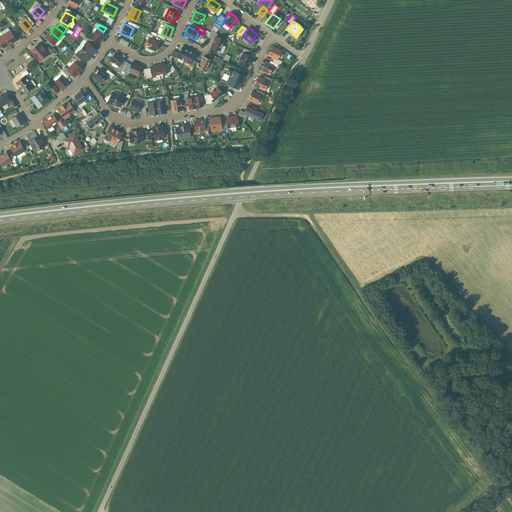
[(98,28),(91,36),(99,42),(105,34),(103,32),(98,28)]
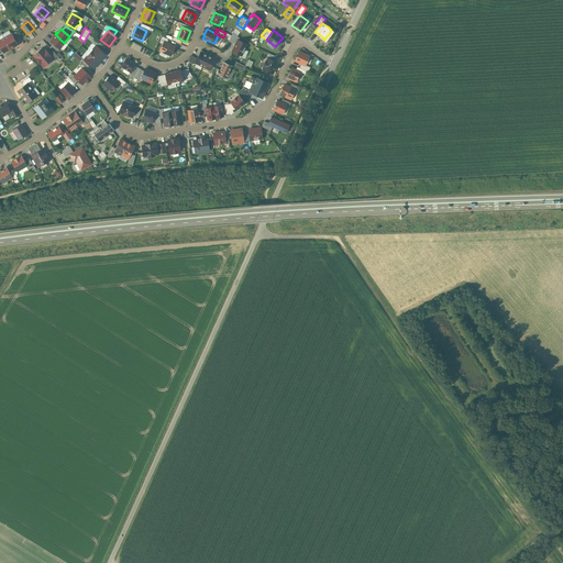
[(238,40),(239,37),(233,32),(229,41),(233,44),(235,45),(238,40)]
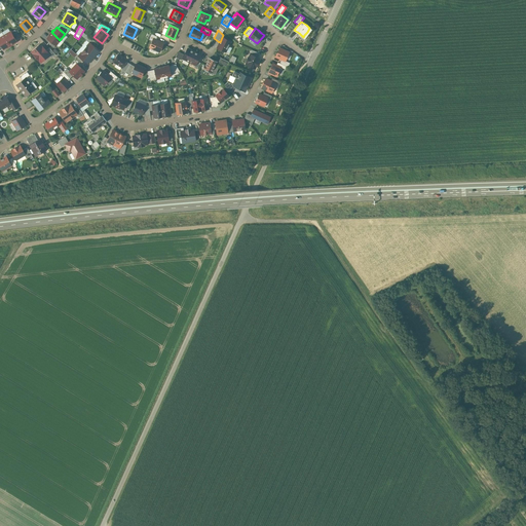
[(10,32),(4,35),(9,45),(16,41),(14,38),(10,32)]
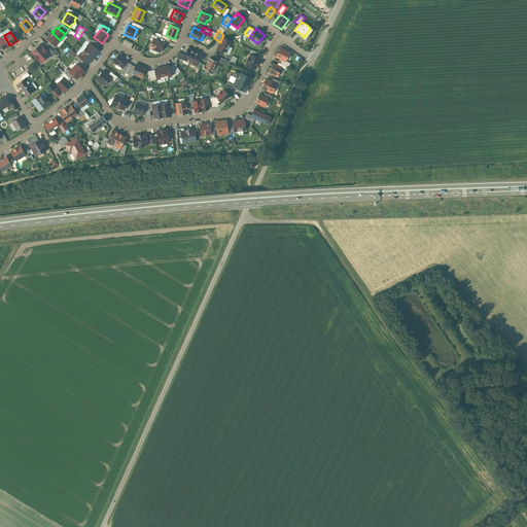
[(50,35),(47,38),(49,40),(56,45),(60,40),(51,32),(49,34),(50,35)]
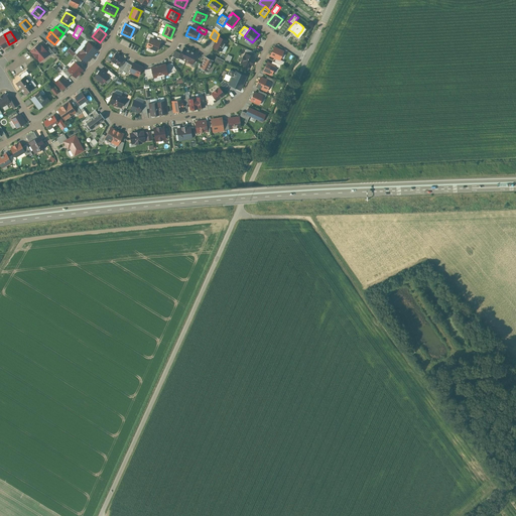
[(4,34),(0,36),(0,42),(3,47),(3,48),(9,44),(4,34)]
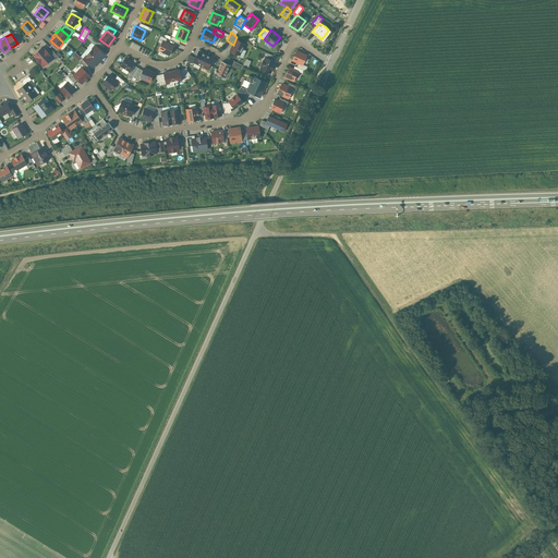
[(235,39),(233,45),(230,50),(239,55),(244,44),(235,39)]
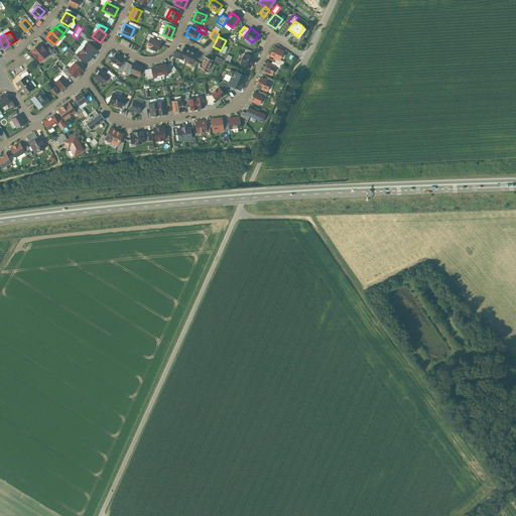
[(86,40),(88,42),(88,41),(93,46),(96,43),(89,37),(86,40)]
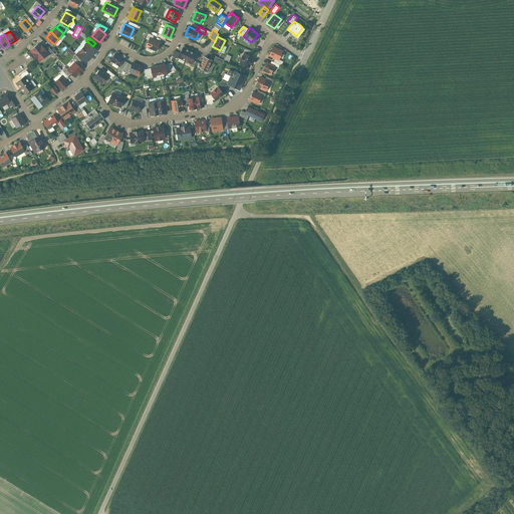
[(150,37),(146,46),(157,50),(160,42),(150,37)]
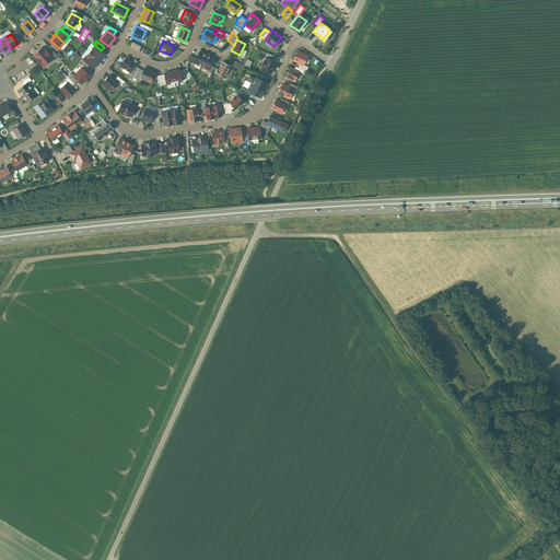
[(95,46),(90,53),(98,60),(105,54),(101,50),(95,45),(95,46)]
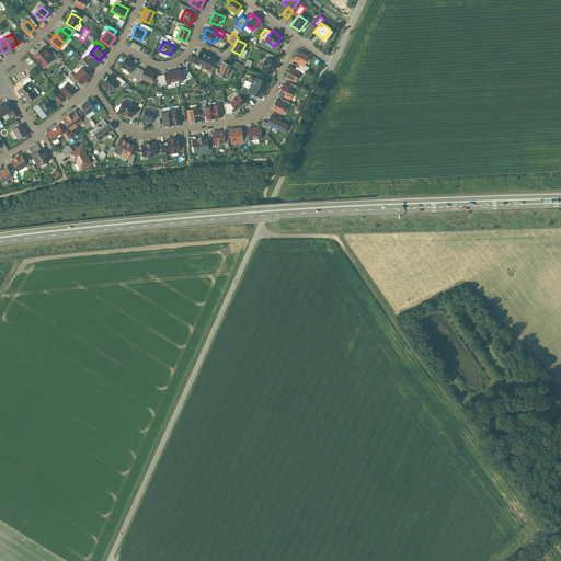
[(43,47),(33,55),(43,66),(53,58),(48,54),(43,47)]
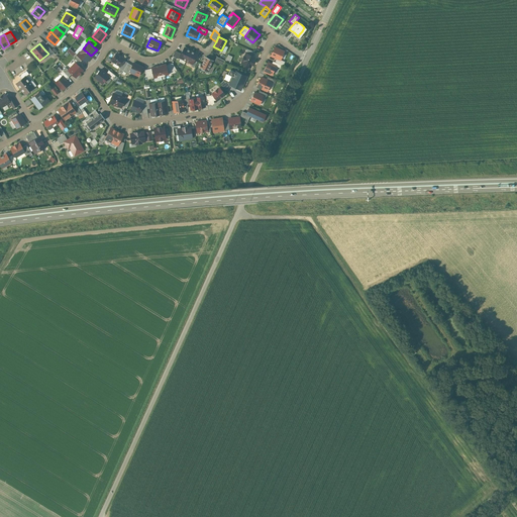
[(48,46),(44,49),(48,54),(50,57),(55,54),(48,46)]
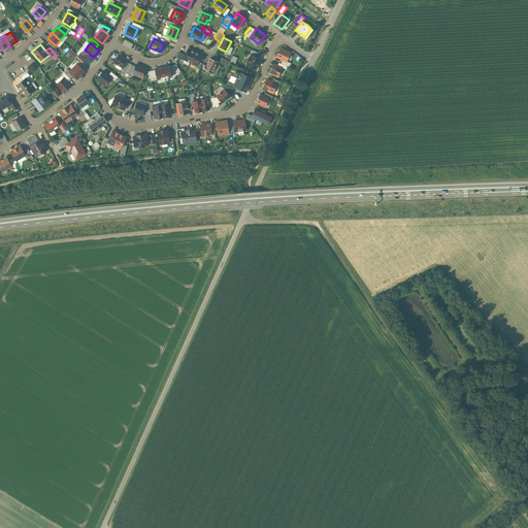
[(185,59),(190,62),(195,52),(189,48),(184,59),(185,59)]
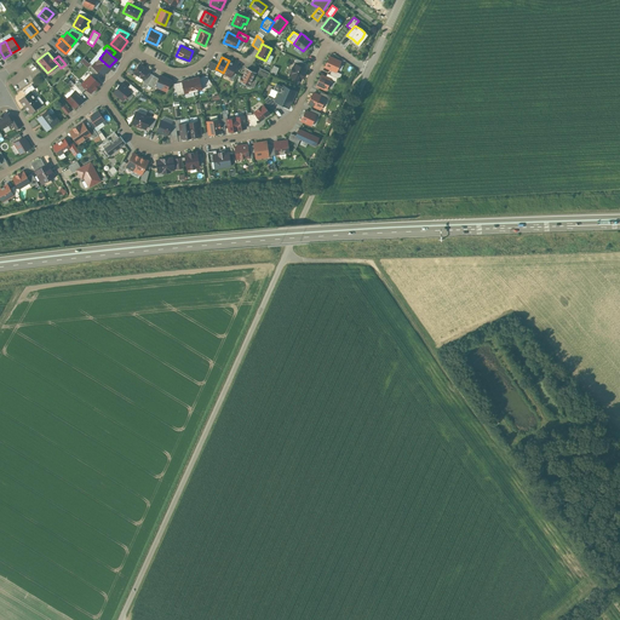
[(340,62),(329,57),(325,67),(332,69),(336,72),(340,62)]
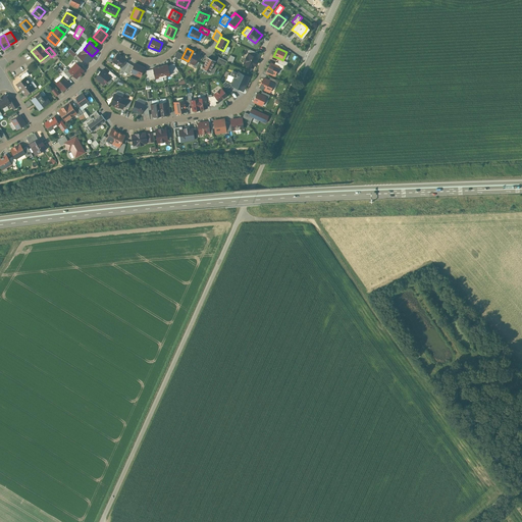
[(77,55),(83,60),(87,63),(92,56),(84,49),(77,55)]
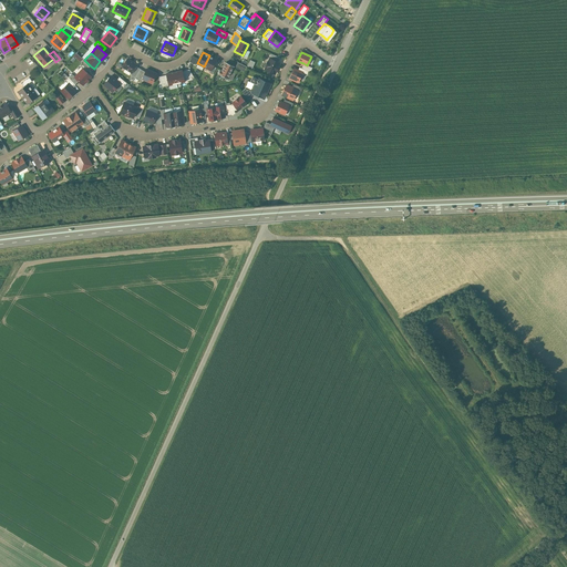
[(216,59),(209,55),(204,66),(210,70),(213,65),(216,59)]
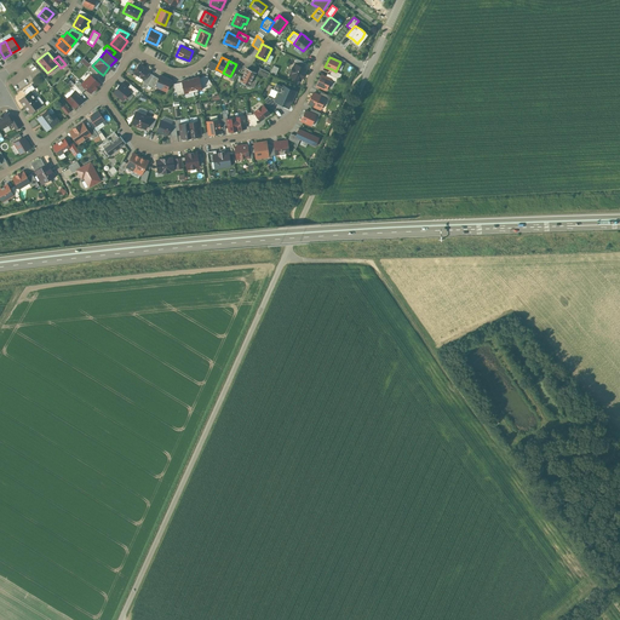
[(304,68),(294,63),(294,64),(293,68),(292,67),(291,72),(290,75),(300,80),(302,76),(303,78),(305,73),(304,73),(305,69),(304,68)]
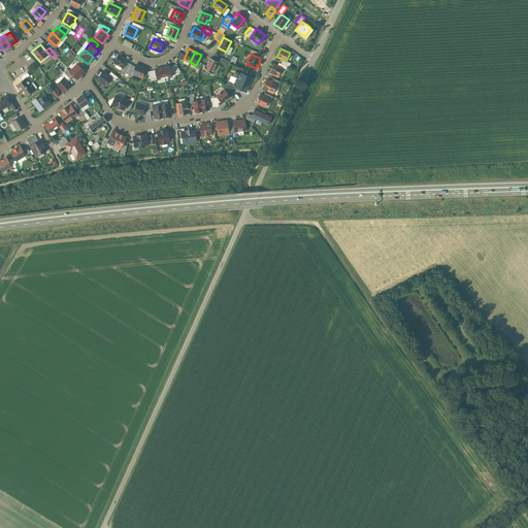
[(81,64),(84,61),(78,56),(77,55),(74,58),(81,64)]
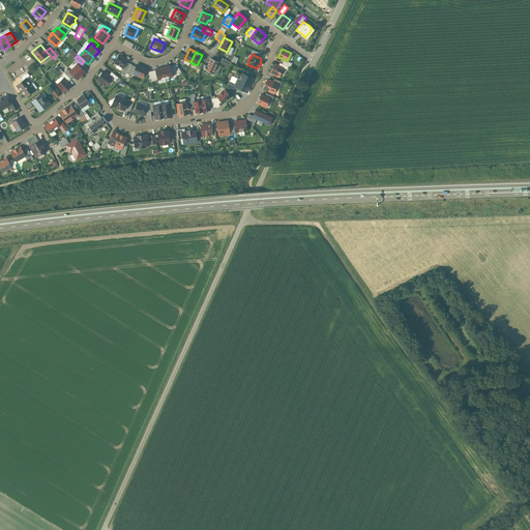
[(128,60),(118,55),(114,62),(123,68),(127,62),(128,60)]
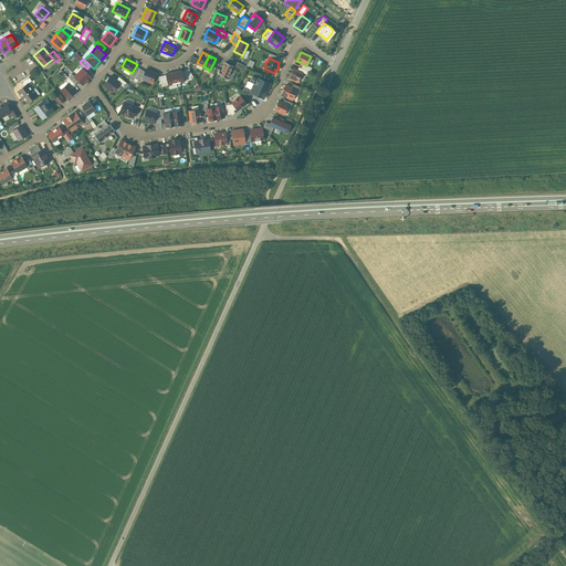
[(230,72),(233,66),(226,62),(221,71),(220,70),(218,74),(228,79),(228,77),(230,72)]
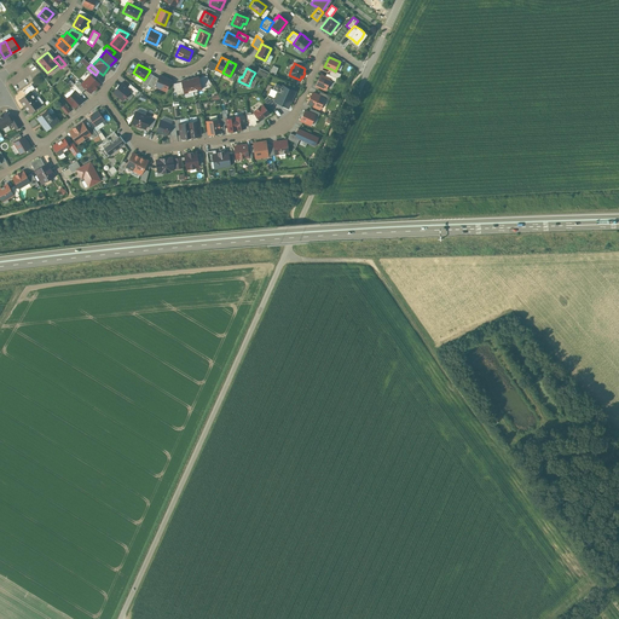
[(260,68),(256,74),(266,77),(270,73),(260,68)]
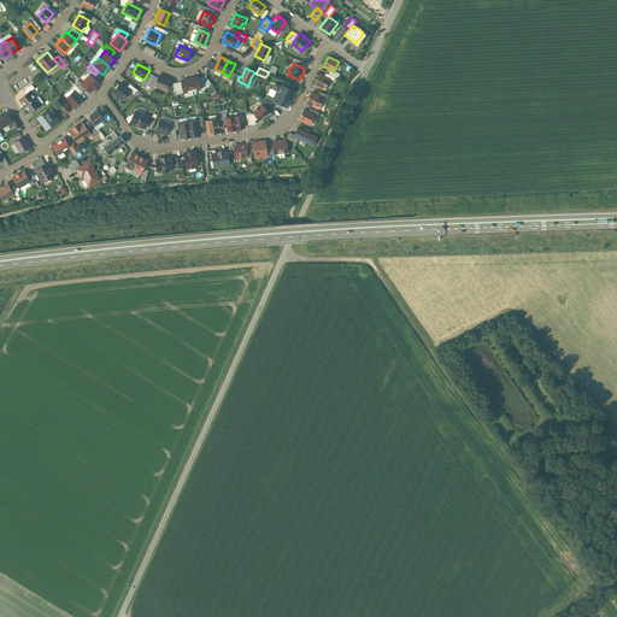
[(152,75),(148,72),(144,80),(142,81),(147,84),(152,75)]
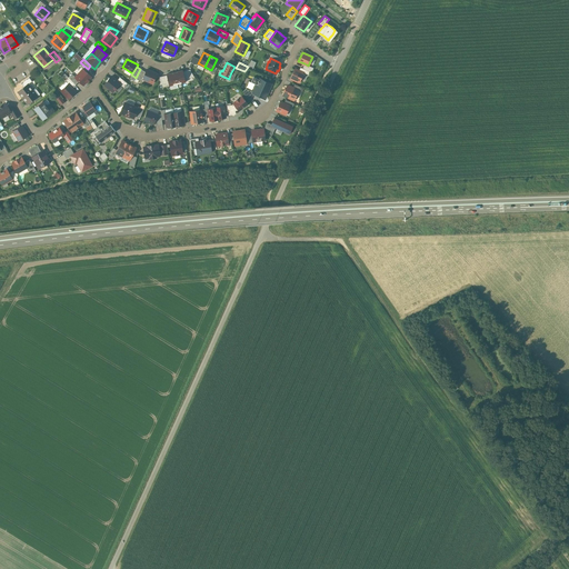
[(82,69),(75,77),(79,81),(83,85),(86,82),(88,80),(88,79),(91,77),(82,69)]
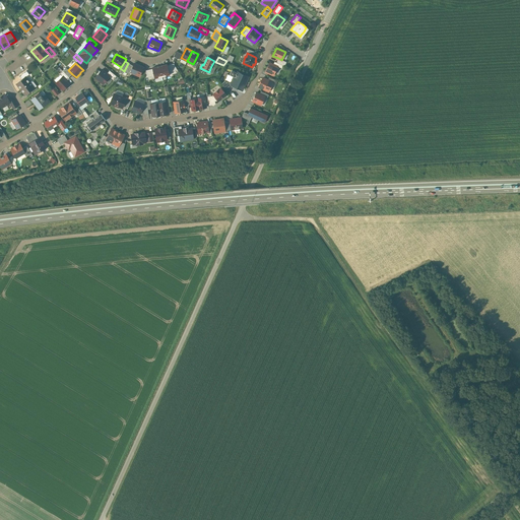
[(128,63),(124,71),(129,74),(130,72),(133,66),(128,63)]
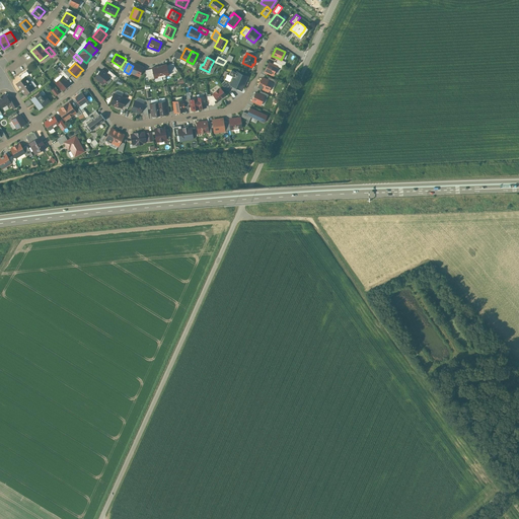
[(133,66),(130,72),(139,76),(143,67),(134,63),(133,66)]
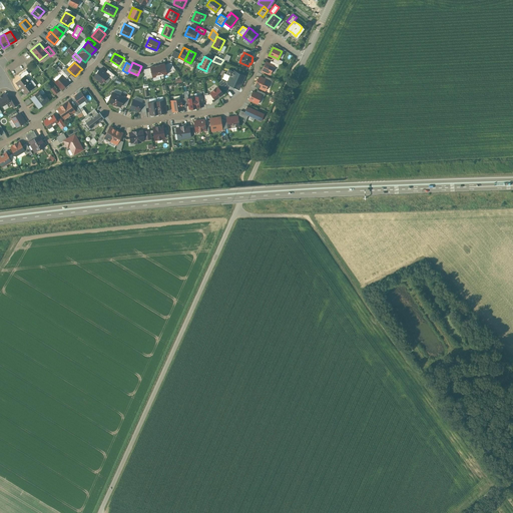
[(270,63),(266,62),(262,70),(270,74),(274,65),(270,63)]
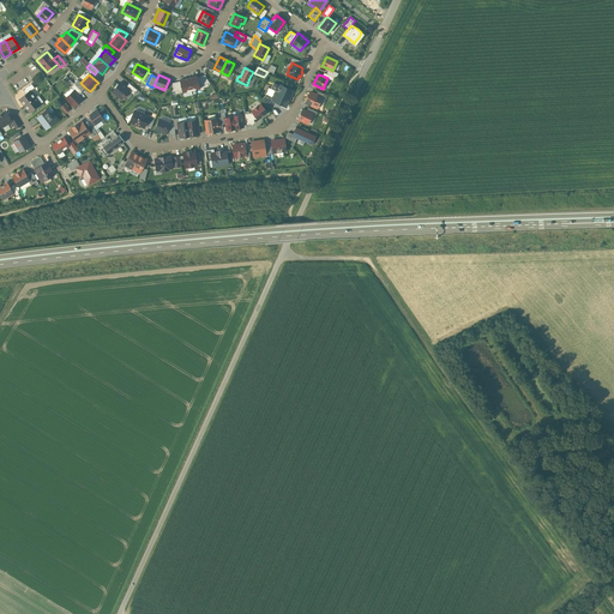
[(188,78),(192,91),(200,89),(199,85),(198,77),(197,76),(188,78)]
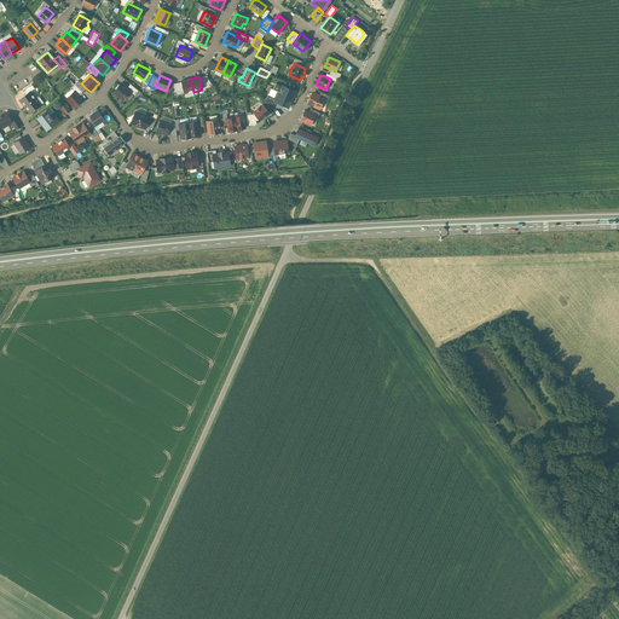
[(207,76),(200,77),(201,86),(212,84),(207,76)]
